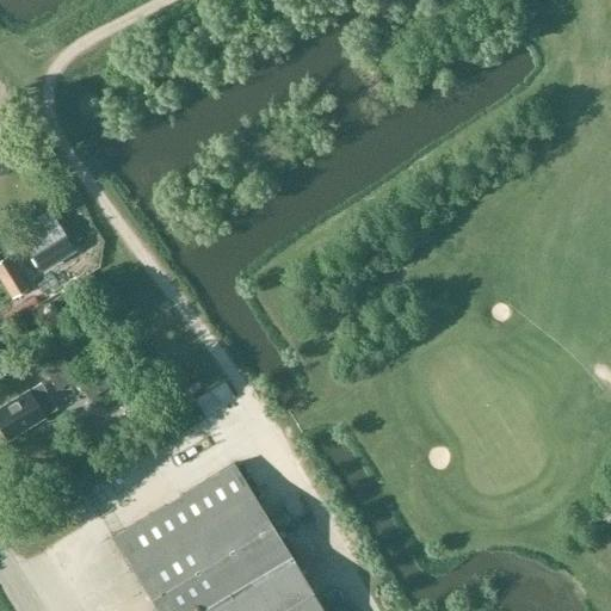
[(38,267),(71,246),(48,211),(16,230),(38,267)]
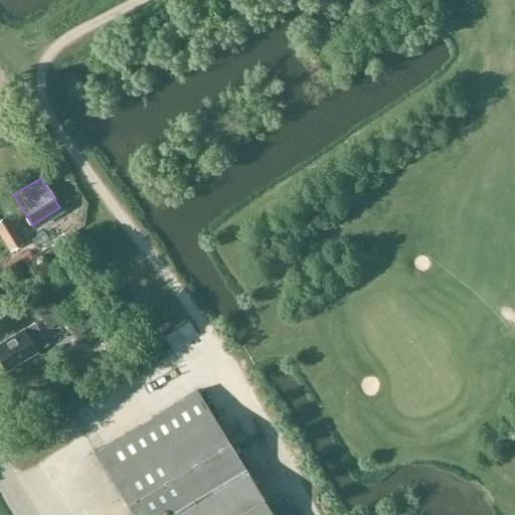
[(0,236),(8,252),(23,243),(6,218),(0,220),(0,236)]
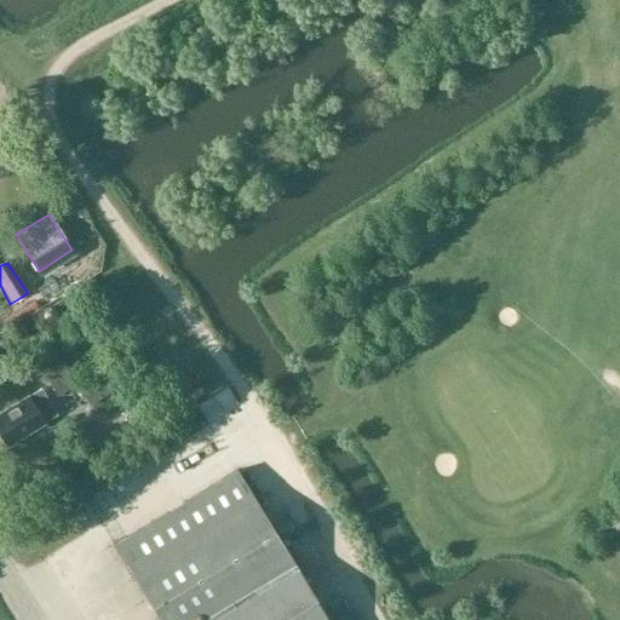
[(57,396),(75,385),(61,361),(41,371),(57,396)]
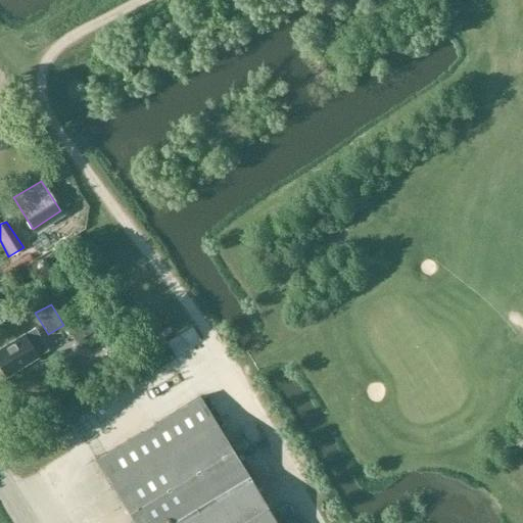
[(88,312),(65,324),(76,342),(98,329),(88,312)]
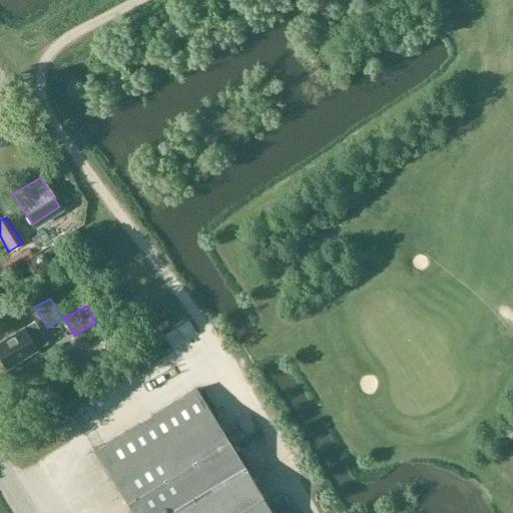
[(34,323),(24,329),(0,342),(0,361),(5,371),(37,352),(37,350),(47,345),(34,323)]
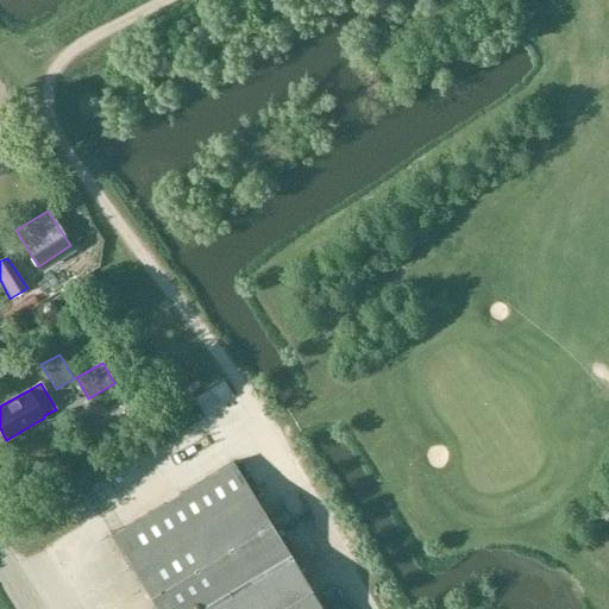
[(155,454),(133,465),(139,477),(161,468),(155,454)]
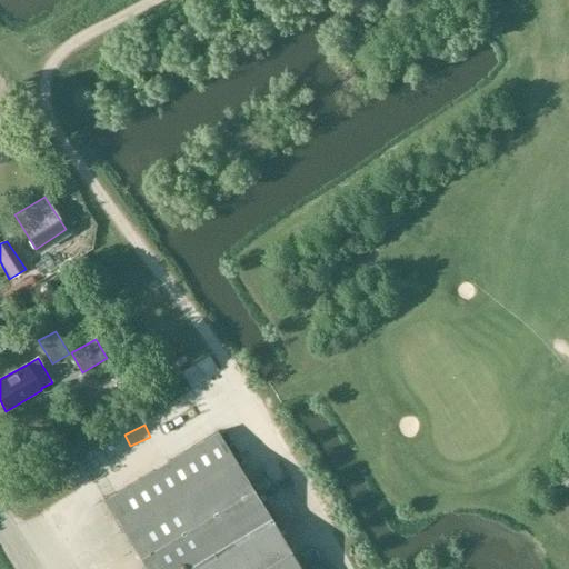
[(146,568),(299,568),(217,431),(103,500),(146,568)]
